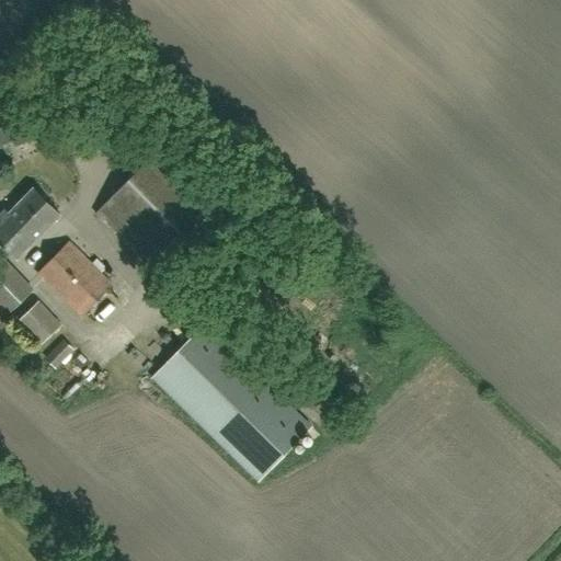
[(153,271),(195,227),(138,171),(96,215),(153,271)]
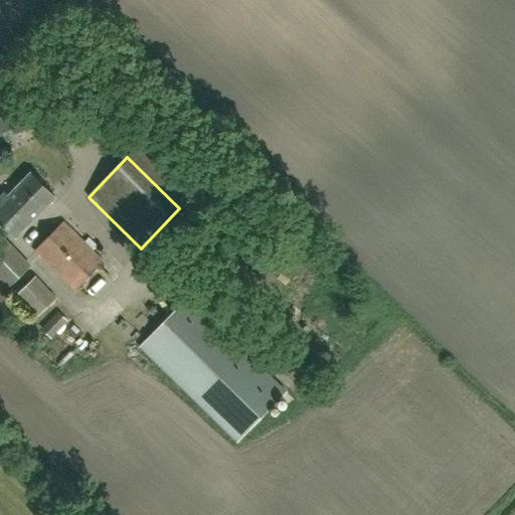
[(0,222),(15,237),(32,220),(55,197),(42,184),(43,182),(37,176),(32,175),(32,174),(9,198),(6,194),(0,200),(0,222)]
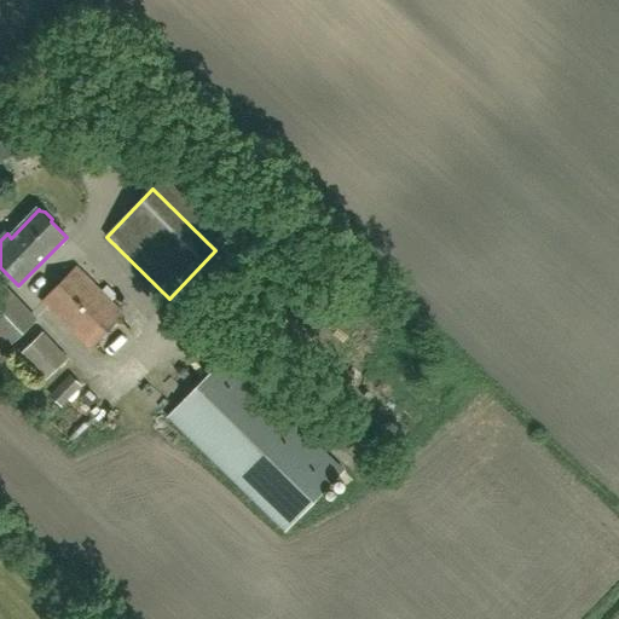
[(90,352),(126,314),(77,266),(41,304),(90,352)]
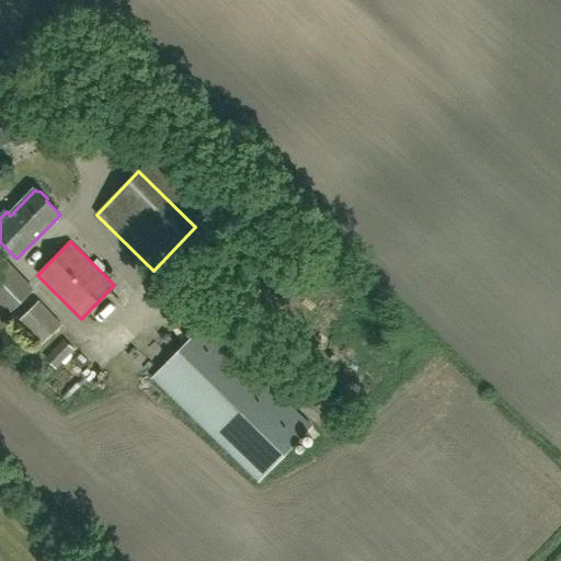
[(0,312),(6,319),(33,292),(0,258),(0,312)]
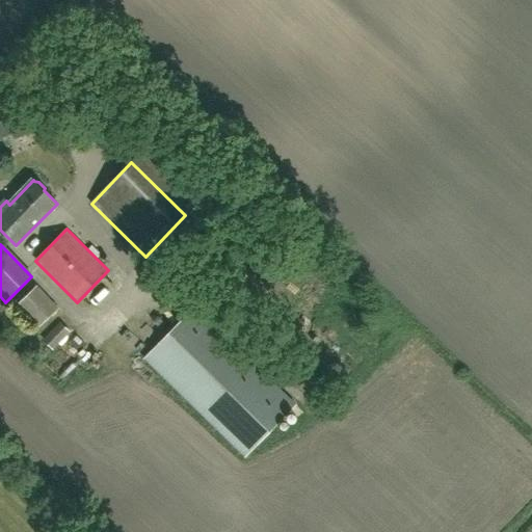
[(40,327),(57,310),(35,287),(18,304),(40,327)]
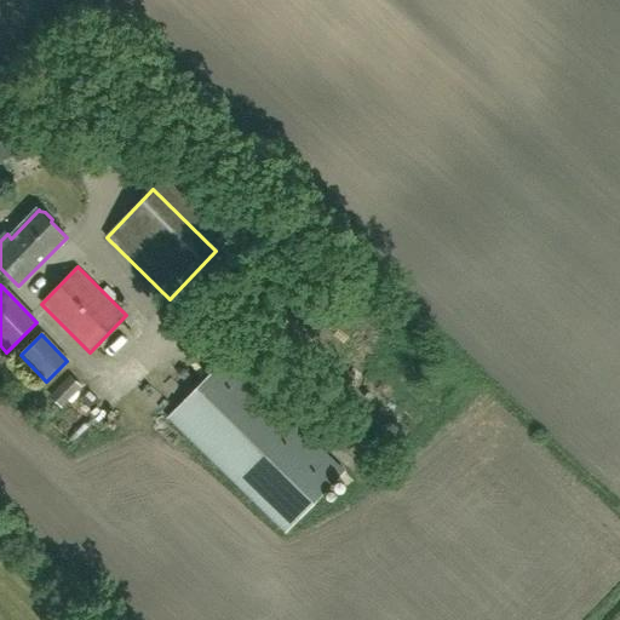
[(345,470),(229,359),(170,419),(287,530),(345,470)]
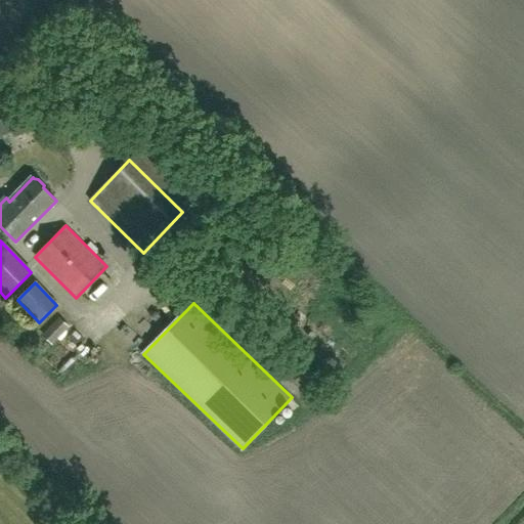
[(52,345),(69,328),(58,318),(43,336),(52,345)]
